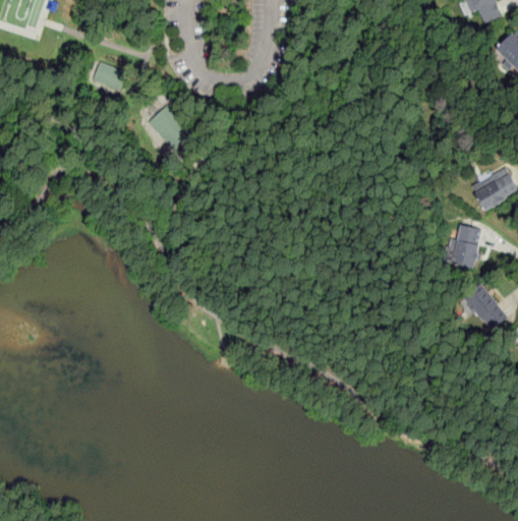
[(501,17),(495,0),(460,0),(465,13),(476,10),(480,23),(501,17)]
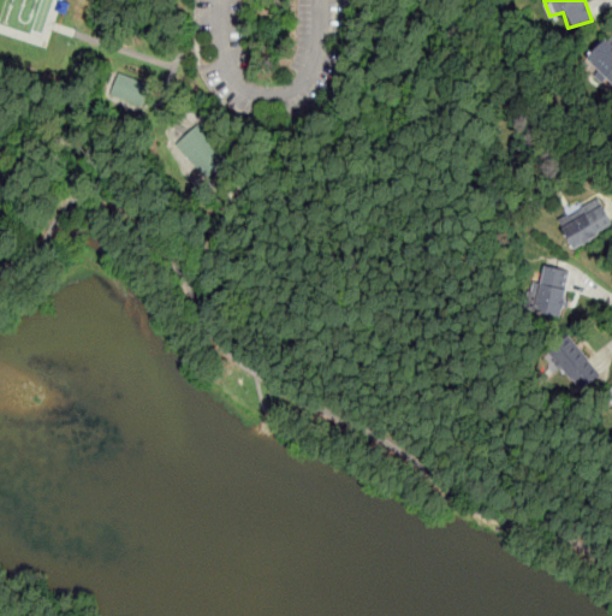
[(611,45),(606,37),(583,57),(611,90),(611,45)]
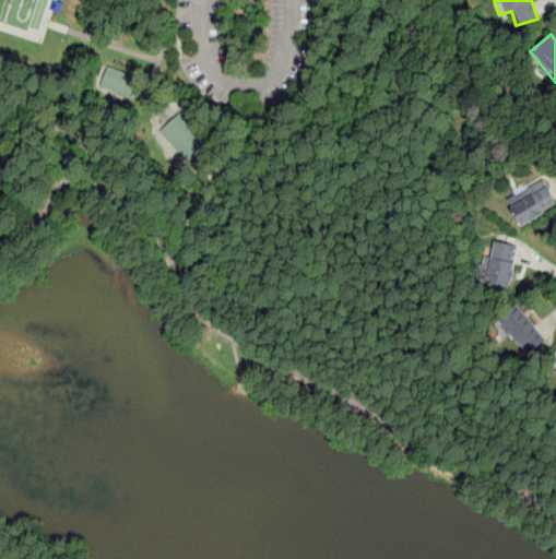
[(127,94),(134,74),(106,63),(99,83),(127,94)]
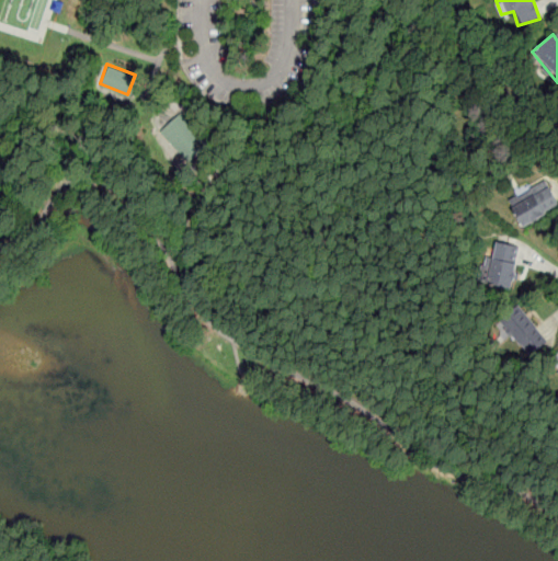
[(159,129),(179,111),(207,141),(186,160),(159,129)]
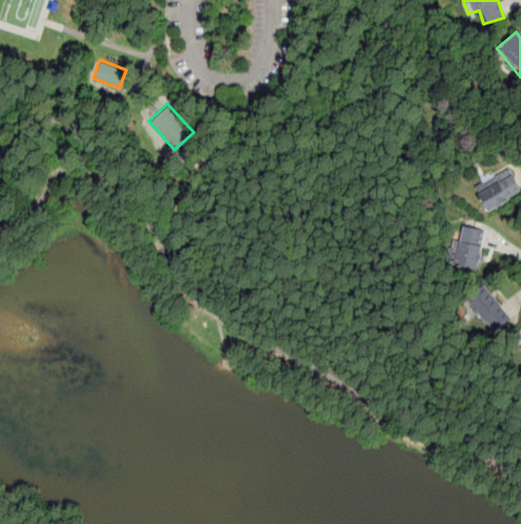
[(507,169),(472,188),(485,213),(520,193),(507,169)]
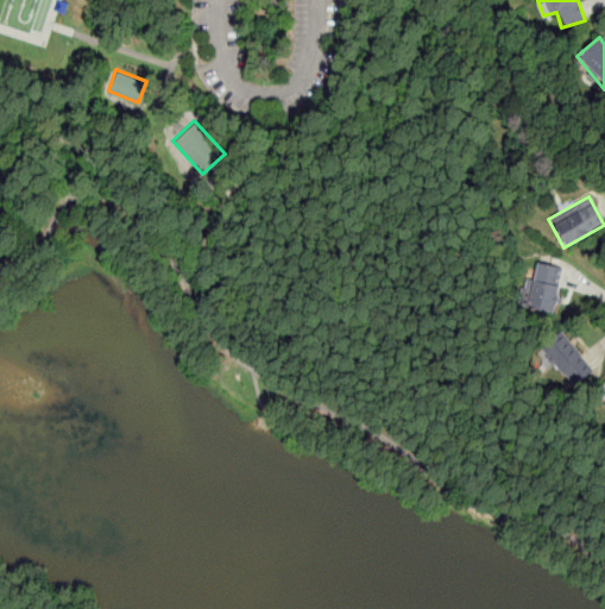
[(552,314),(560,269),(533,264),(525,309),(552,314)]
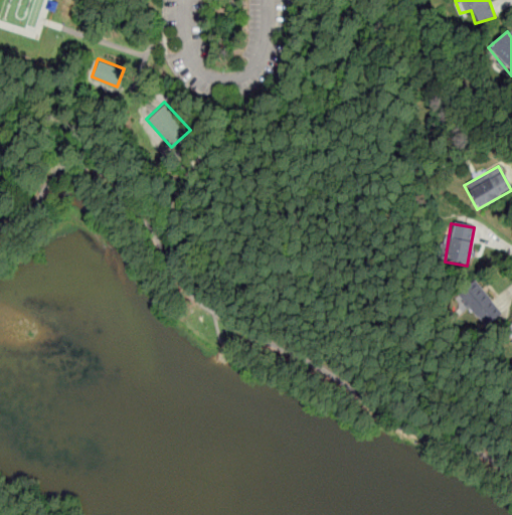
[(486,326),(501,311),(471,280),(455,295),(486,326)]
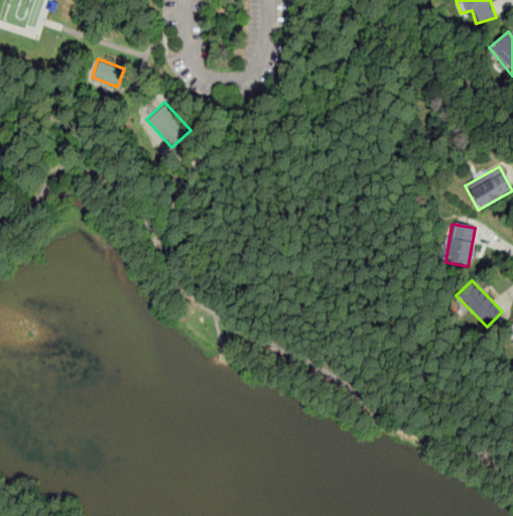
[(512,319),(503,337),(512,342),(512,319)]
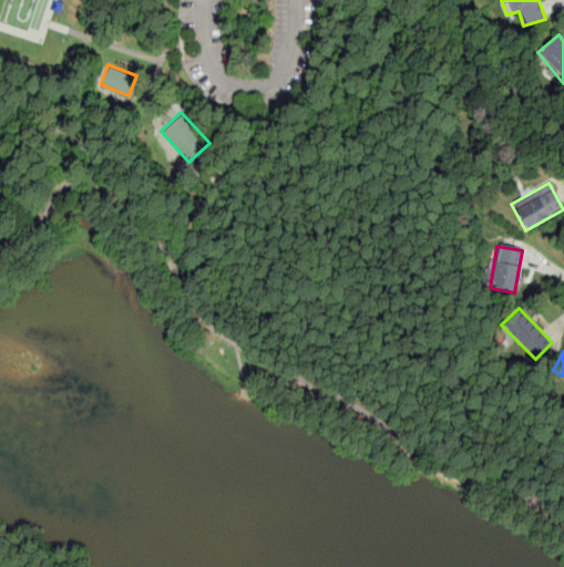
All buildings are outlined.
